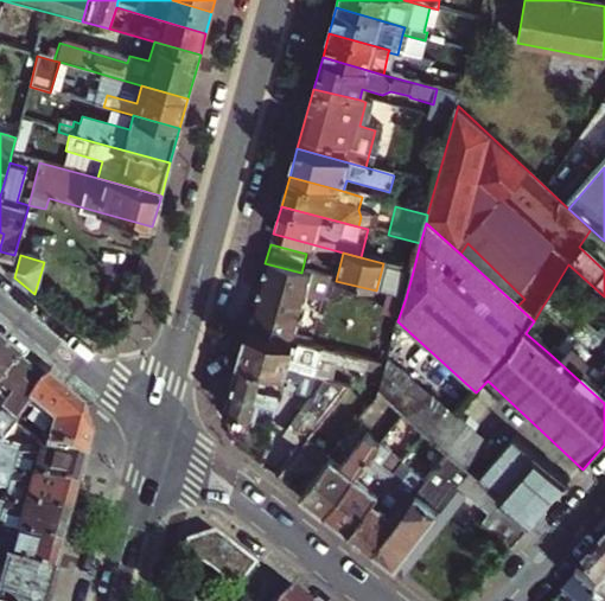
[(323,305),(330,279),(301,273),(265,263),(247,330),(294,343),(305,300),(323,305)]
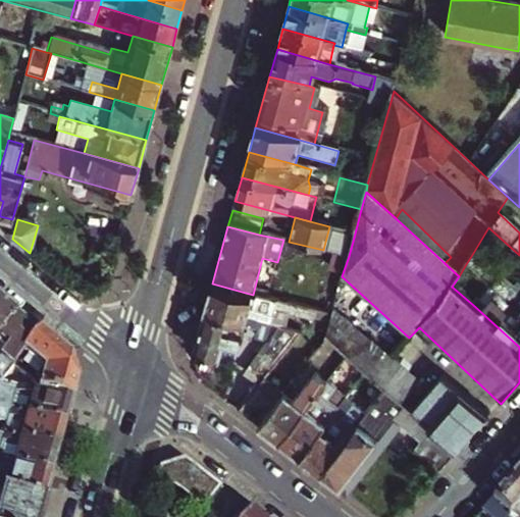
[(323,250),(349,256),(355,234),(329,226),(323,250)]
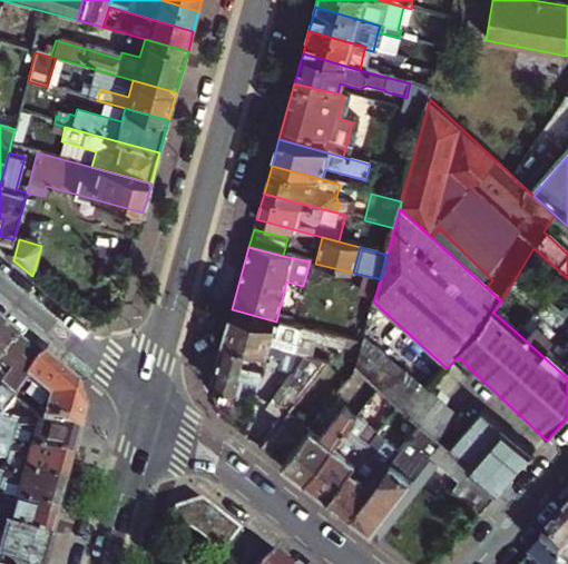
[(567,323),(517,276),(509,288),(536,313),(559,334),(567,342),(567,323)]
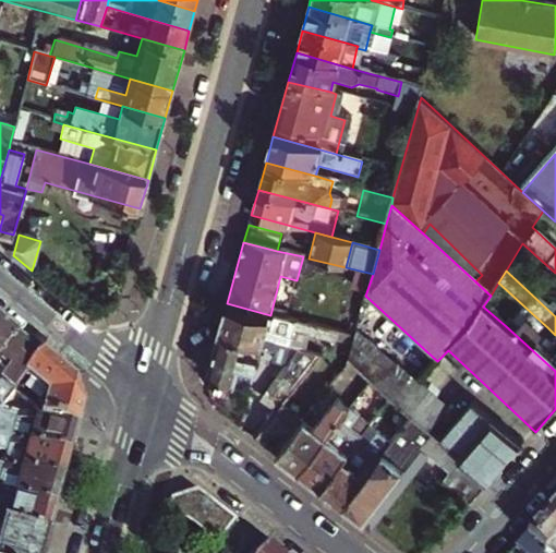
[(219,331),(272,344),(281,346),(285,336),(288,337),(290,333),(330,343),(337,332),(270,315),(227,303),(219,331)]
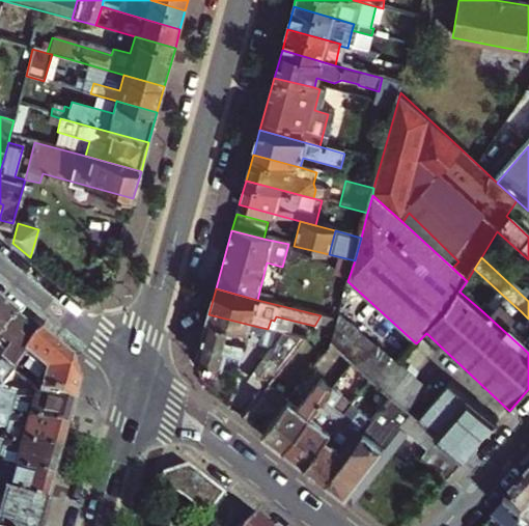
[(499,292),(489,303),(496,310),(500,306),(514,319),(521,311),(499,292)]
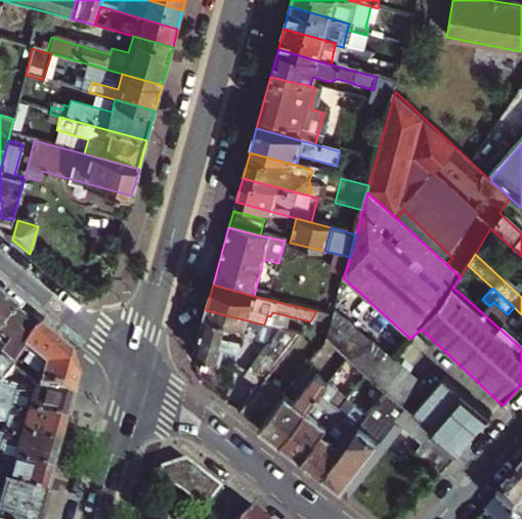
[(482,299),(475,306),(521,348),(521,314),(514,307),(508,314),(493,302),(489,306),(482,299)]
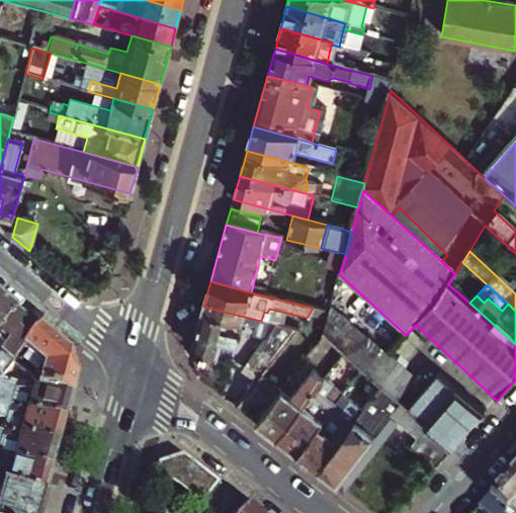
[(454,449),(485,414),(450,382),(438,397),(391,358),(330,305),(322,332),(369,376),(380,386),(454,449)]
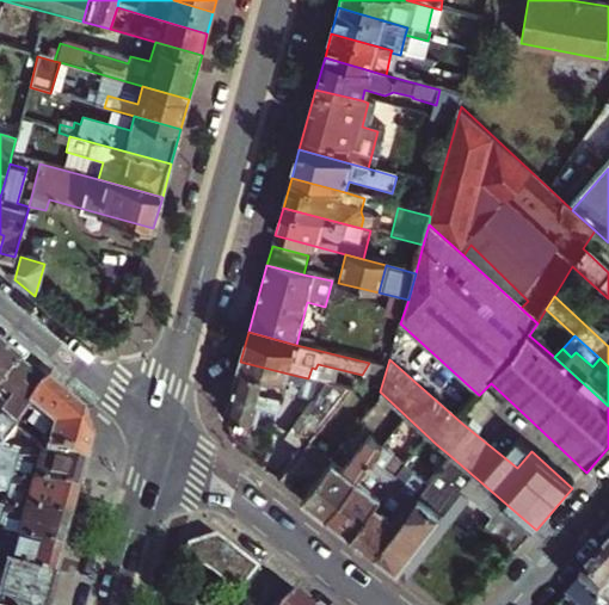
[(0,395),(17,375),(0,360),(0,395)]
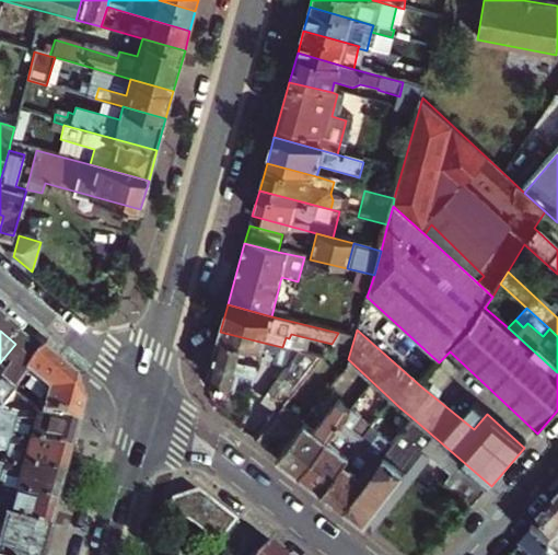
[(220,332),(206,381),(220,384),(237,389),(244,368),(264,373),(272,345),(220,332)]
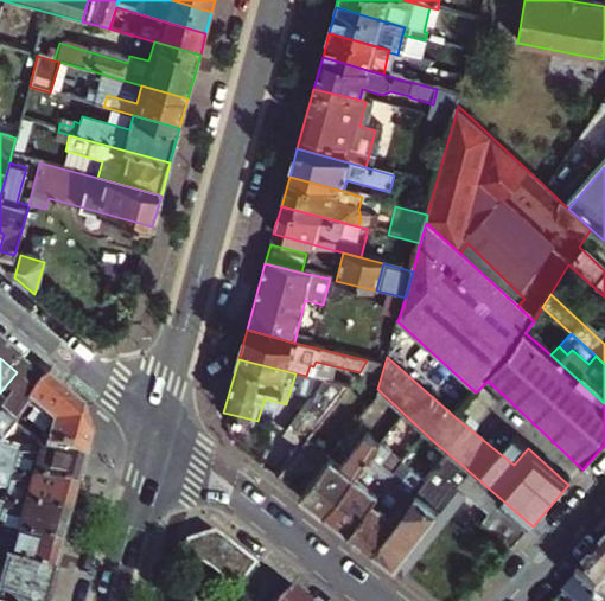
[(13,433),(45,396),(17,372),(0,392),(0,408),(6,413),(0,420),(0,448),(7,440),(13,433)]
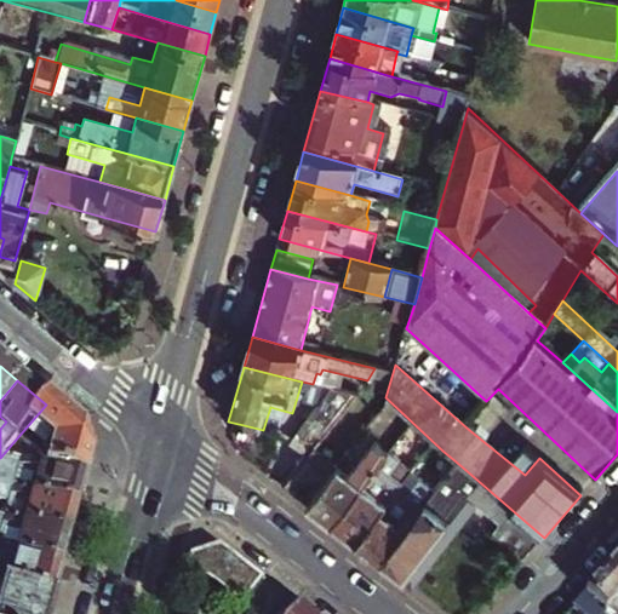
[(354,395),(341,391),(302,445),(312,451),(313,449),(354,395)]
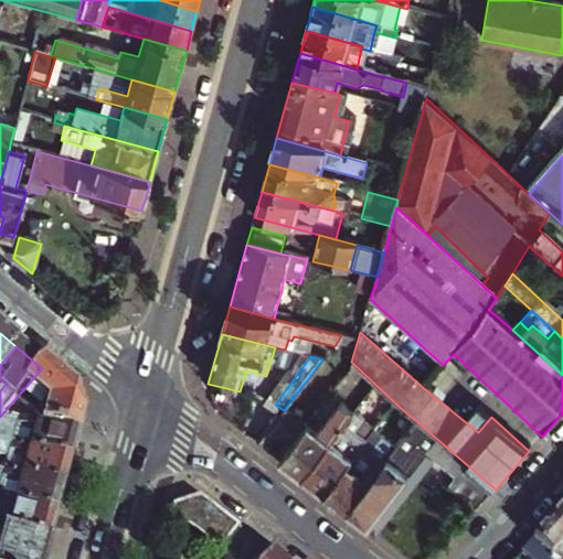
[(75,396),(42,368),(12,402),(38,422),(43,425),(42,431),(77,441),(83,420),(75,396)]
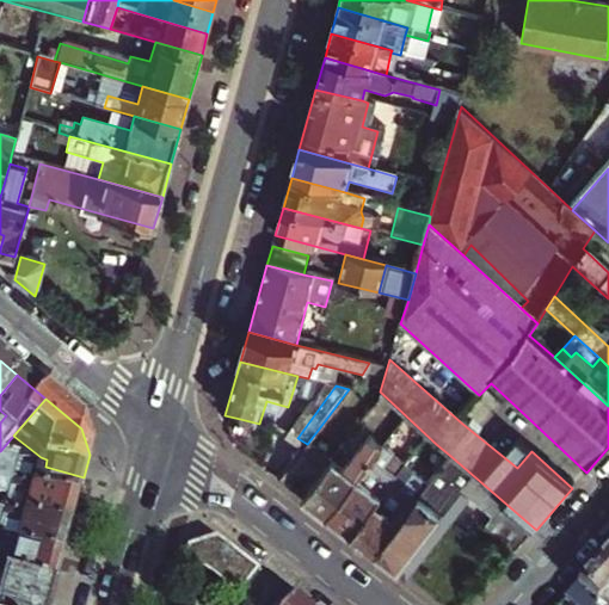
[(344,470),(332,461),(302,500),(326,518),(355,479),(379,445),(368,437),(344,470)]
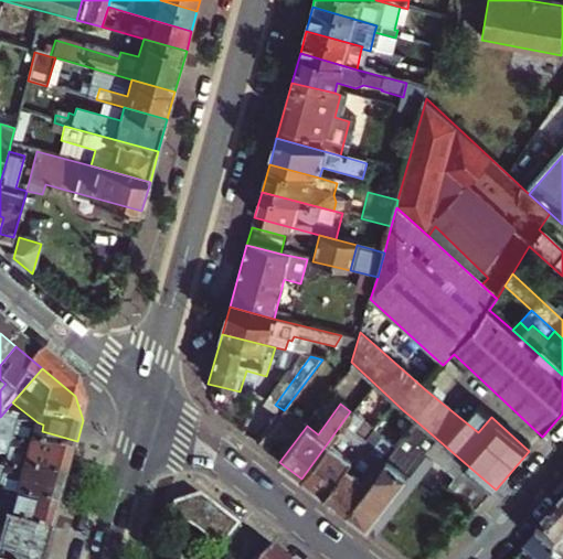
[(17,417),(7,409),(0,417),(0,420),(11,422),(17,417)]
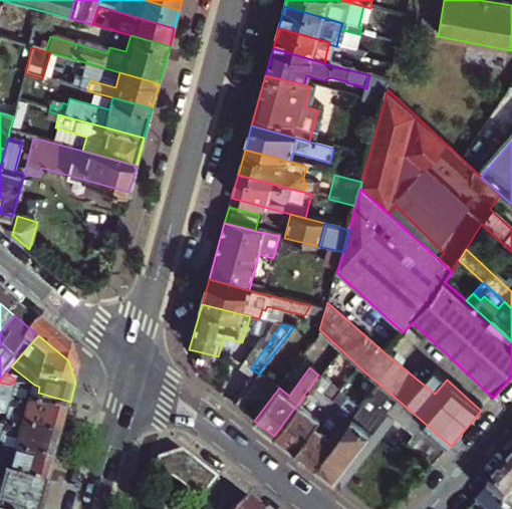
[(258,373),(234,405),(254,421),(279,388),(259,372),(258,373)]
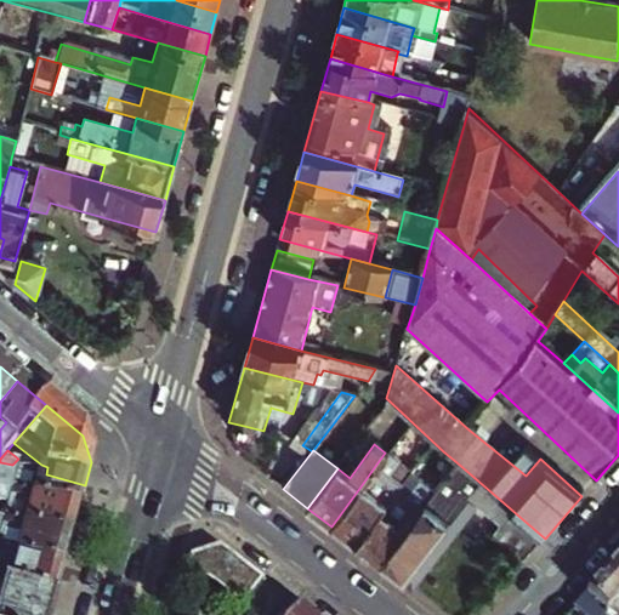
[(373,495),(397,461),(385,453),(361,487),(373,495)]
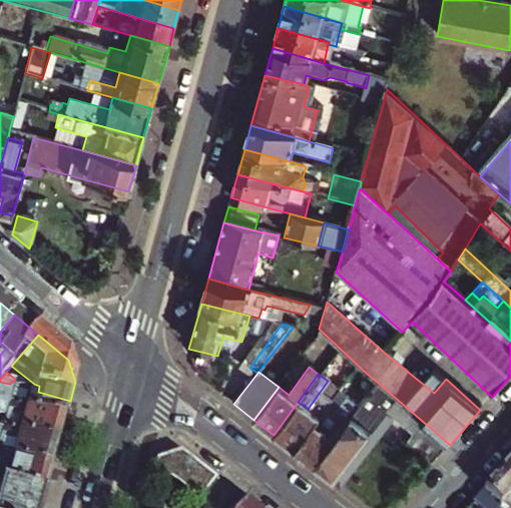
[(308,409),(298,402),(274,435),(294,451),(325,408),(339,390),(328,381),(308,409)]
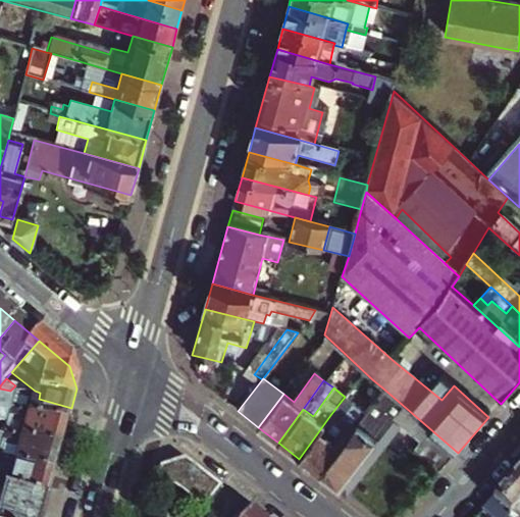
[(71,408),(39,399),(10,391),(0,389),(0,414),(65,431),(71,408)]
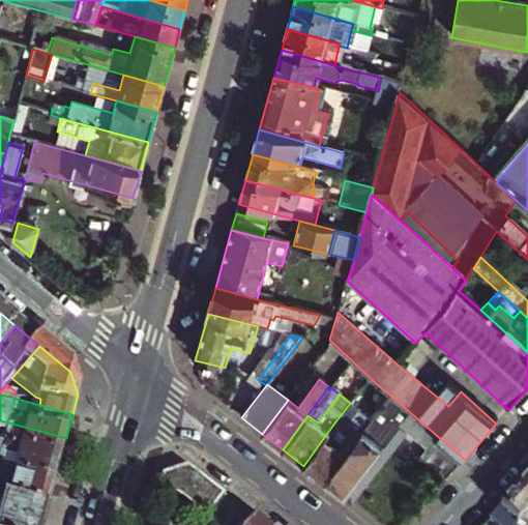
[(389,395),(374,415),(323,482),(351,503),(406,431),(429,449),(421,458),(446,479),(465,460),(389,395)]
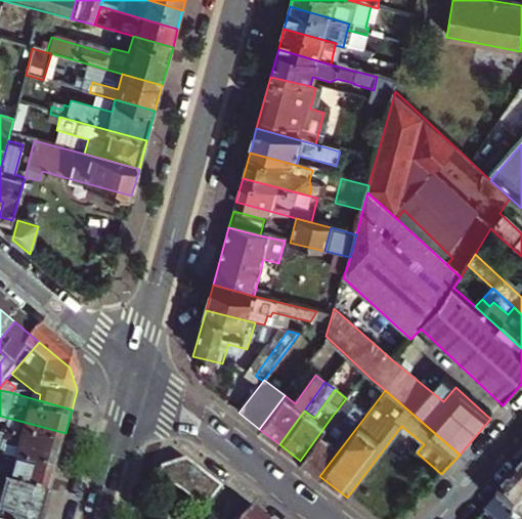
[(348,394),(346,398),(332,417),(339,422),(355,400),(348,394)]
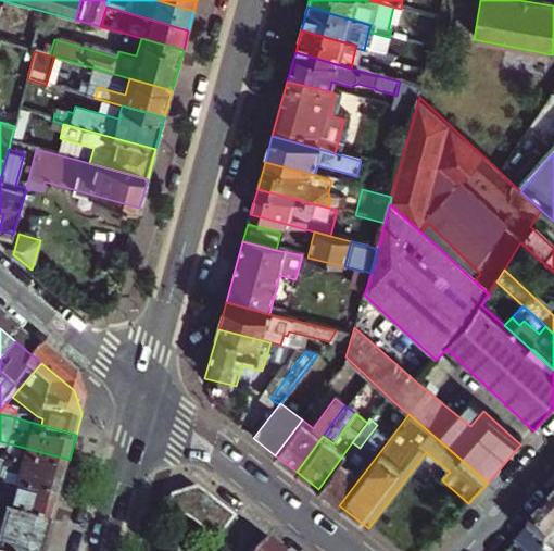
[(392,436),(377,425),(360,448),(352,442),(318,489),(339,505),(392,436)]
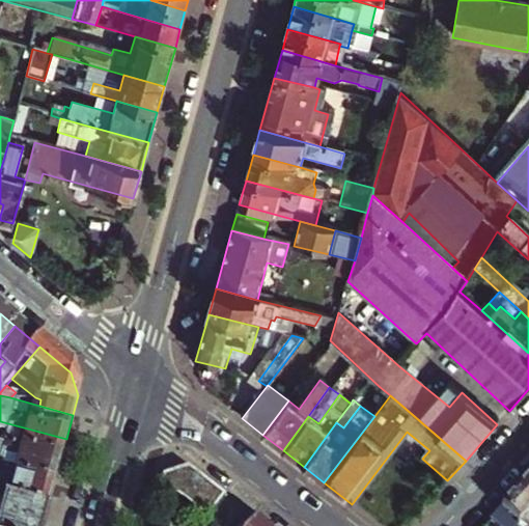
[(0,448),(59,465),(66,439),(0,421),(0,448)]
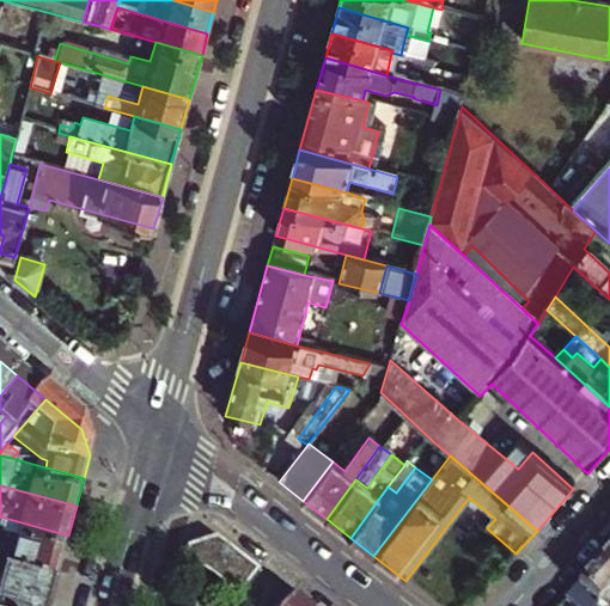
[(0,548),(61,564),(68,536),(0,516),(0,548)]
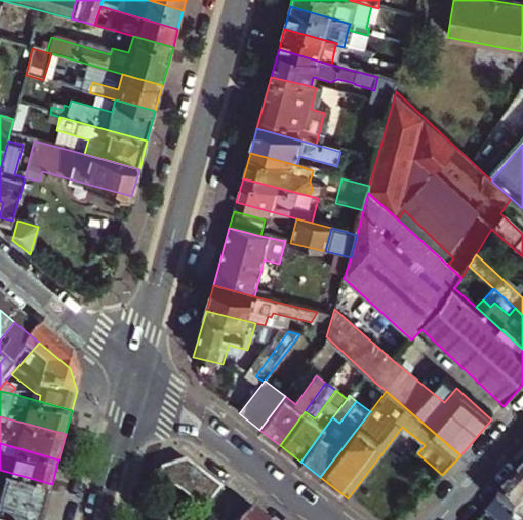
[(160,477),(159,483),(201,519),(204,519),(205,518),(222,497),(185,469),(160,477)]
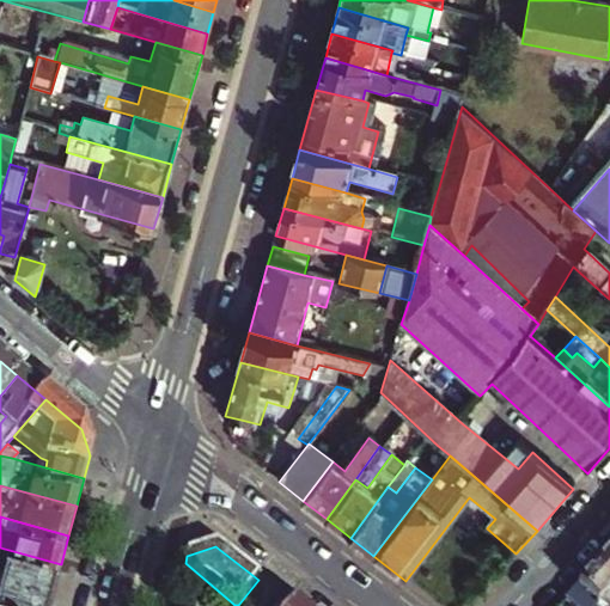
[(61,564),(0,548),(0,577),(54,593),(61,564)]
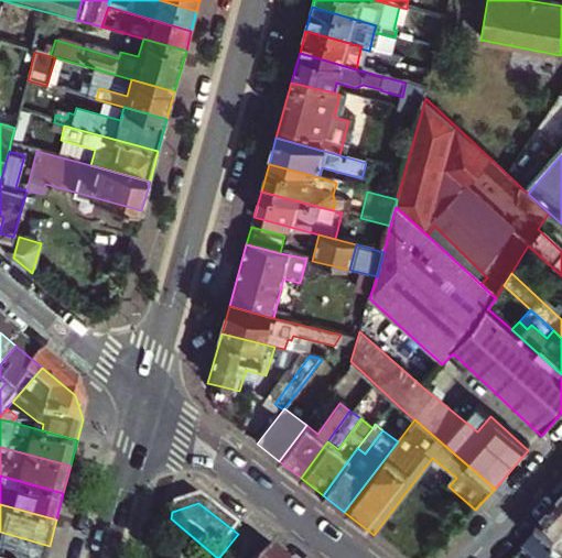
[(561,512),(531,545),(544,557),(554,557),(557,555),(559,557),(561,557),(561,512)]
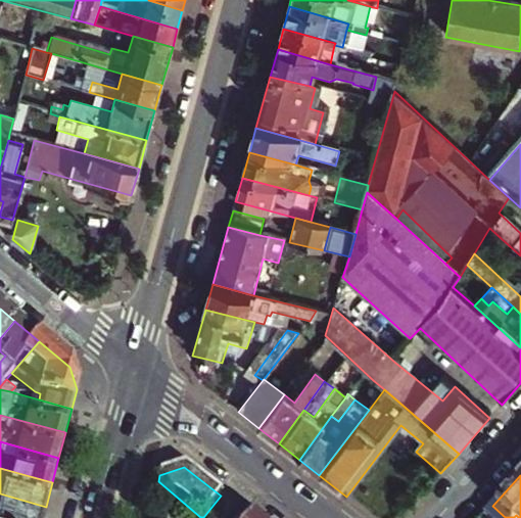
[(43,517),(46,507),(0,493),(0,517),(43,517)]
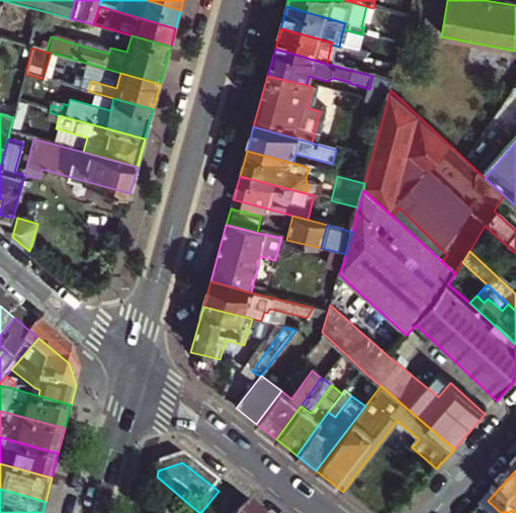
[(233,512),(238,506),(219,491),(202,511),(204,512),(233,512)]
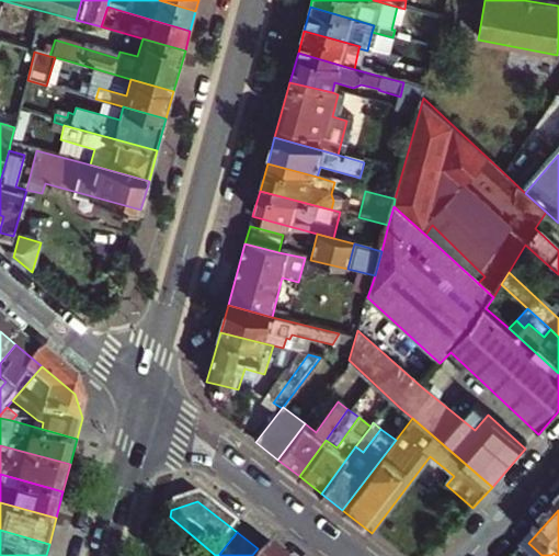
[(528,543),(518,555),(542,555),(528,543)]
